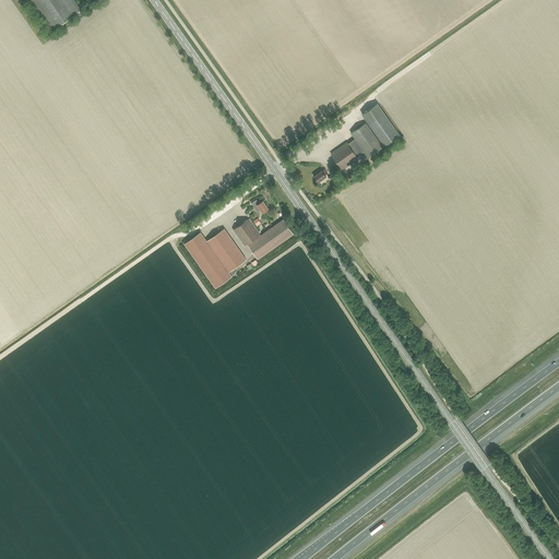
[(26,0),(49,32),(81,10),(74,0),(26,0)]
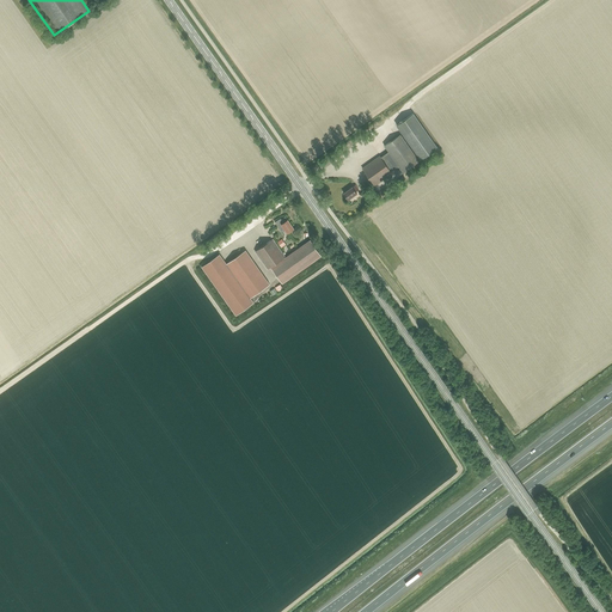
[(414,114),(397,126),(421,160),(438,148),(414,114)]
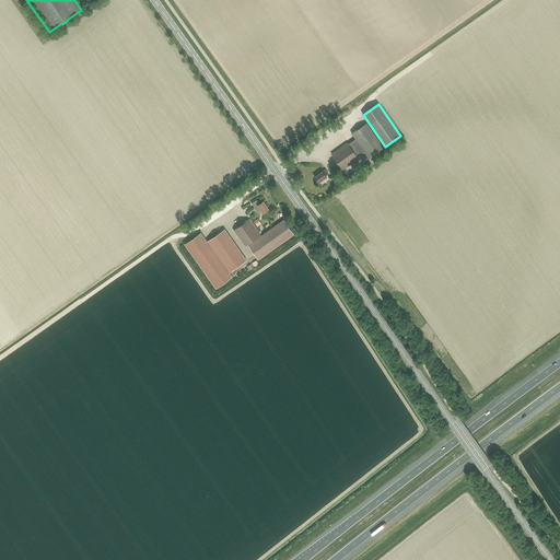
[(342,170),(359,159),(358,158),(364,152),(369,158),(383,148),(366,124),(351,133),(356,139),(349,144),(348,142),(331,154),(342,170)]
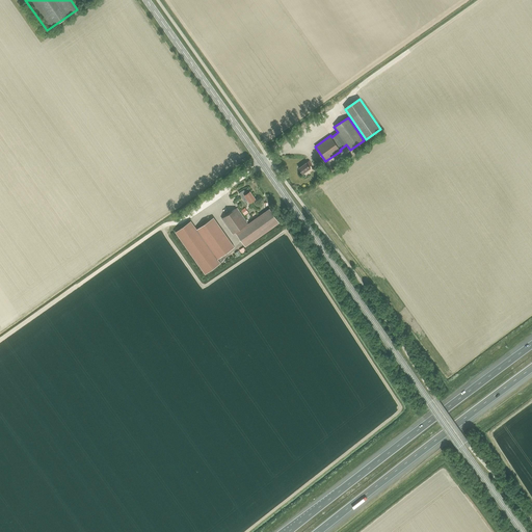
[(310,166),(312,165),(309,161),(307,163),(307,162),(298,168),(302,174),(311,168),(310,166)]
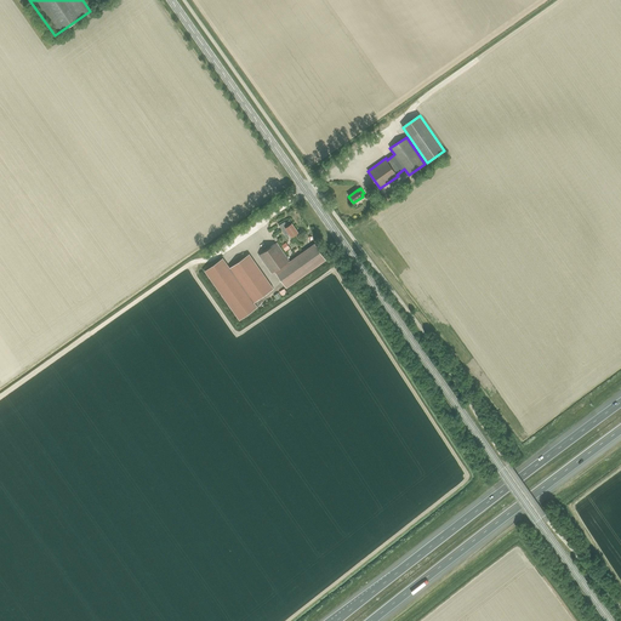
[(291,237),(298,232),(290,220),(280,227),(285,235),(289,233),(291,237)]
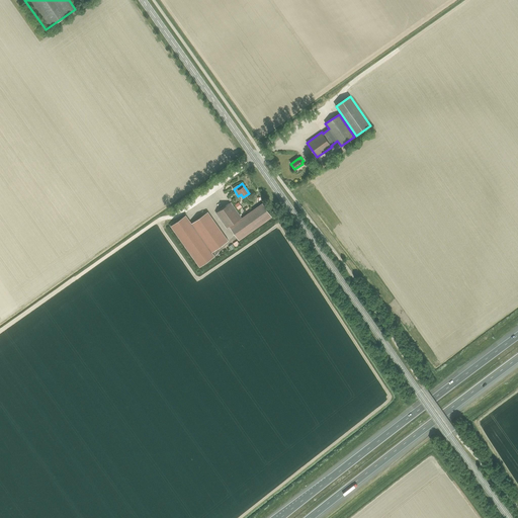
[(241,218),(231,202),(216,213),(227,228),(229,226),(239,240),(272,217),(262,203),(242,219),(241,218)]
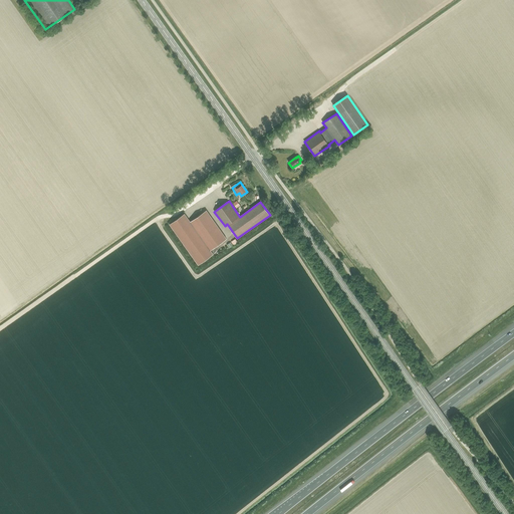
[(213,254),(210,251),(226,239),(206,210),(190,222),(184,214),(169,224),(198,265),(213,254)]
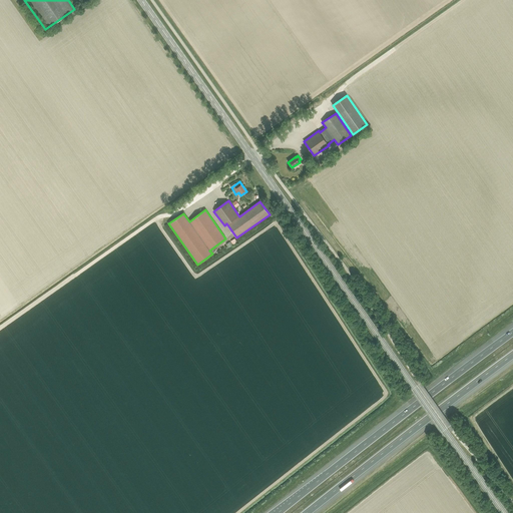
All buildings are outlined.
